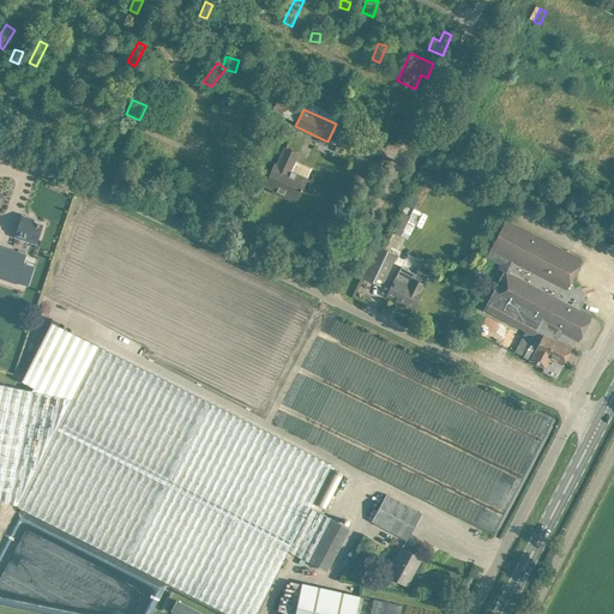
[(40,131),(43,122),(25,115),(22,125),(40,131)]
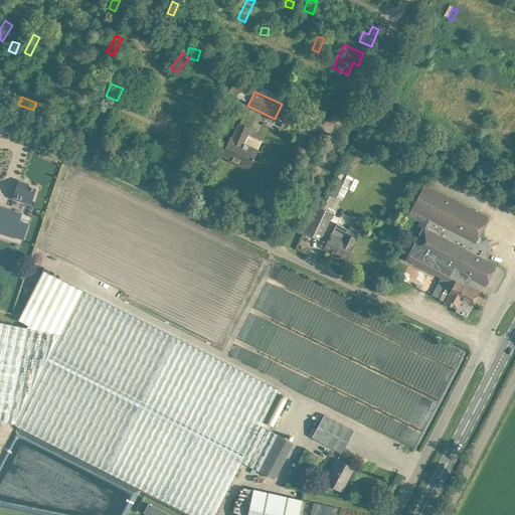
[(74,104),(70,112),(75,115),(73,120),(77,123),(84,109),(74,104)]
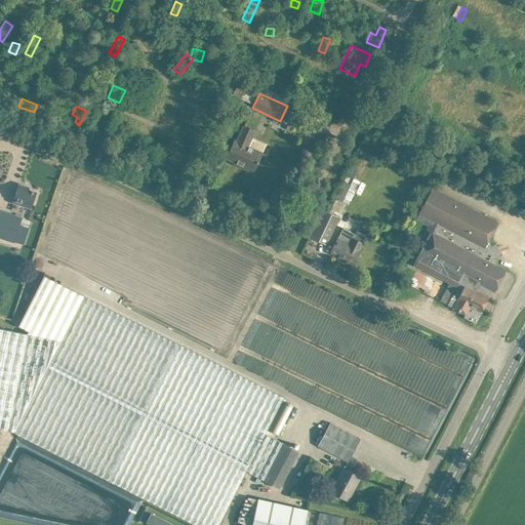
[(254,131),(244,126),(237,142),(235,140),(227,158),(253,170),(261,153),(247,147),(254,131)]
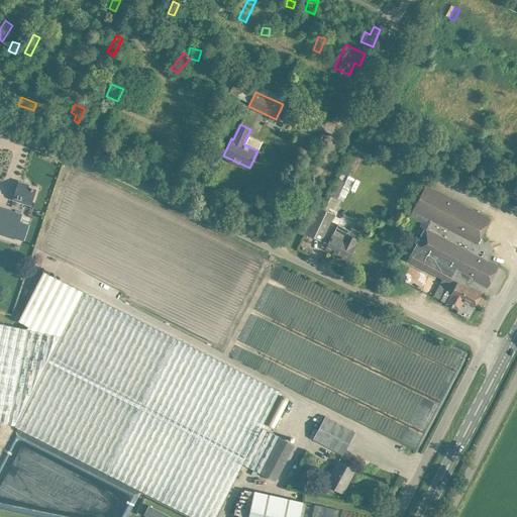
[(347,203),(357,183),(350,180),(340,200),(347,203)]
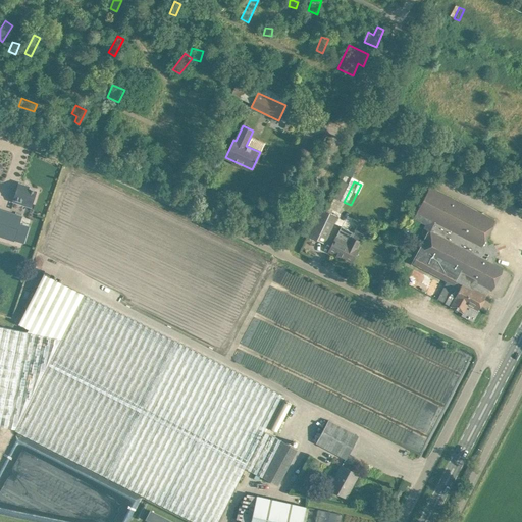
[(29,187),(18,184),(13,201),(19,203),(19,201),(32,205),(36,191),(29,189),(29,187)]
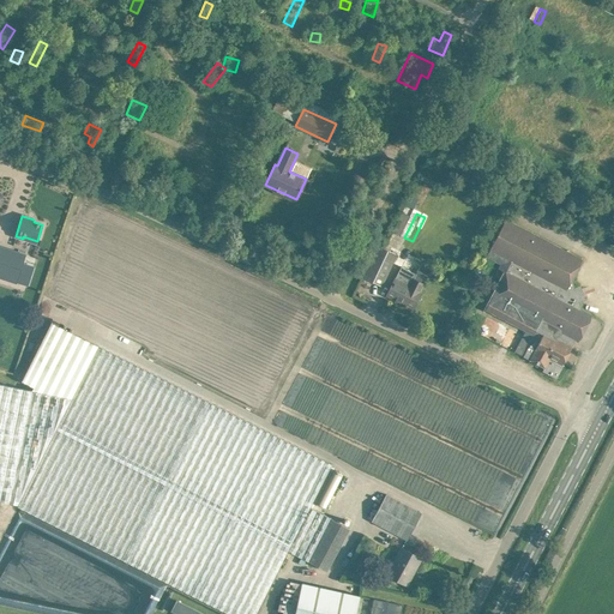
[(581,259),(505,220),(486,257),(500,264),(498,269),(505,272),(506,271),(579,309),(581,308),(578,301),(579,299),(582,299),(579,289),(577,290),(575,289),(572,282),(570,281),(582,258),(581,259)]
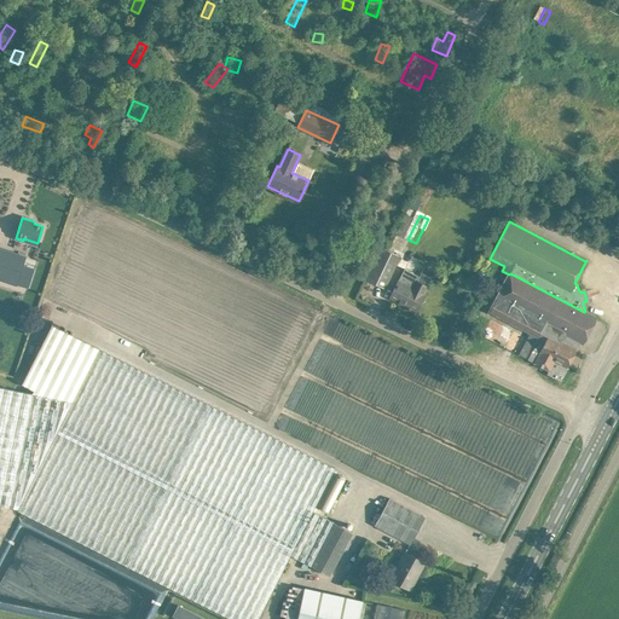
[(25,258),(0,248),(0,278),(17,284),(25,258)]
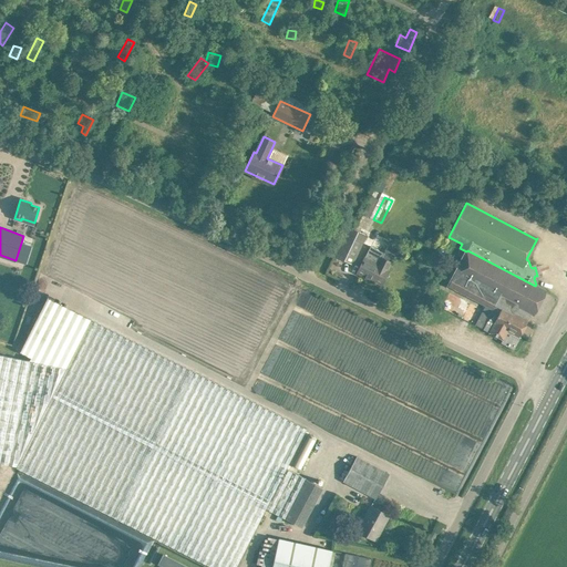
[(350,228),(337,256),(352,264),(366,236),(350,228)]
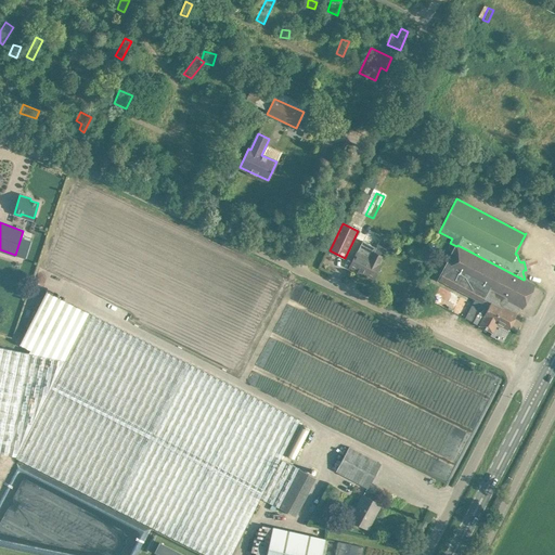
[(381,266),(379,265),(384,256),(387,249),(377,244),(375,247),(363,241),(355,258),(349,268),(373,280),(381,266)]
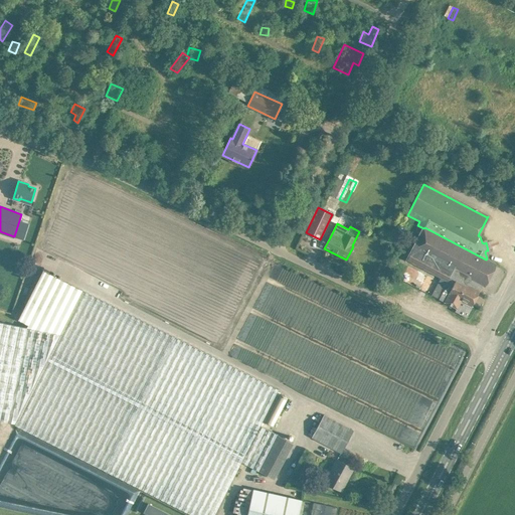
[(423,228),(407,260),(445,280),(447,281),(446,284),(447,285),(444,290),(440,299),(457,309),(455,312),(467,318),(473,307),(472,306),(479,292),(483,285),(484,286),(496,265),(495,265),(486,260),(424,227),(423,228)]
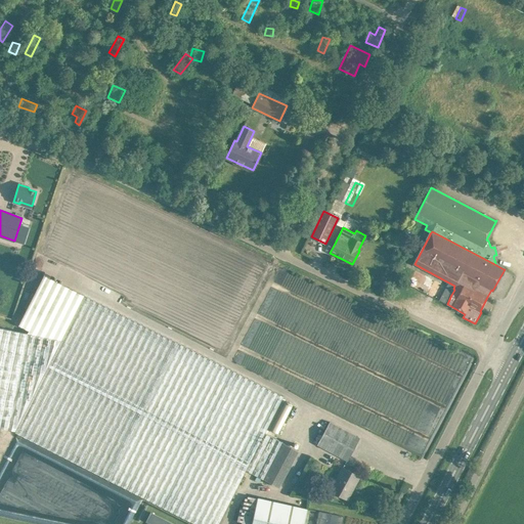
[(282,395),(84,295),(45,275),(19,325),(29,330),(27,335),(0,329),(0,428),(14,433),(194,523),(218,523),(246,470),(280,487),(299,450),(264,432),(282,395)]
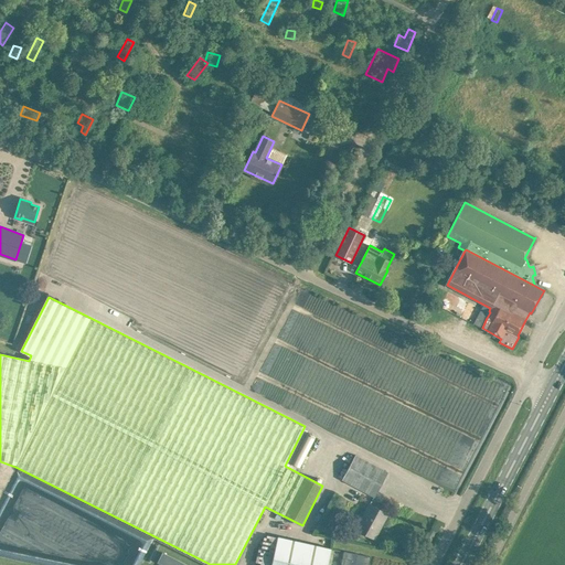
[(306,471),(318,438),(310,435),(298,468),(306,471)]
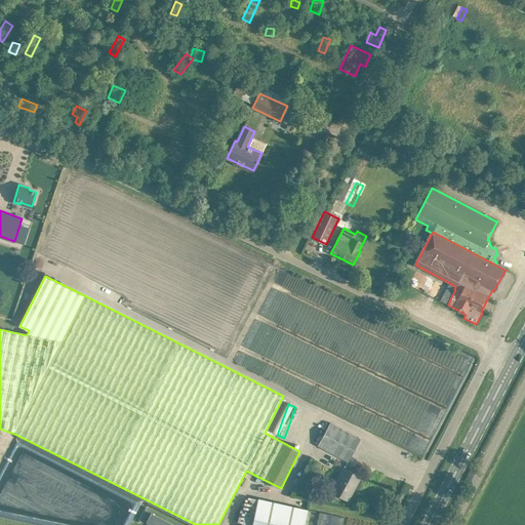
[(330,422),(318,445),(348,461),(360,439),(330,422)]
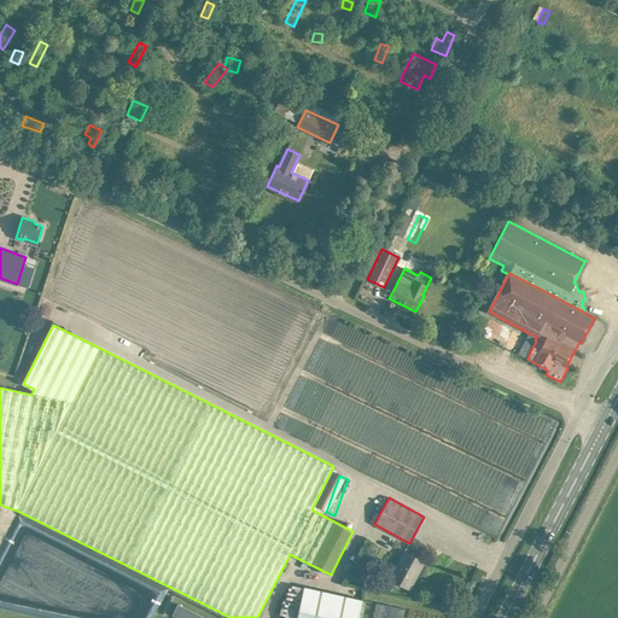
[(418,573),(424,561),(404,552),(390,578),(409,589),(409,588),(408,587),(415,572),(418,573)]
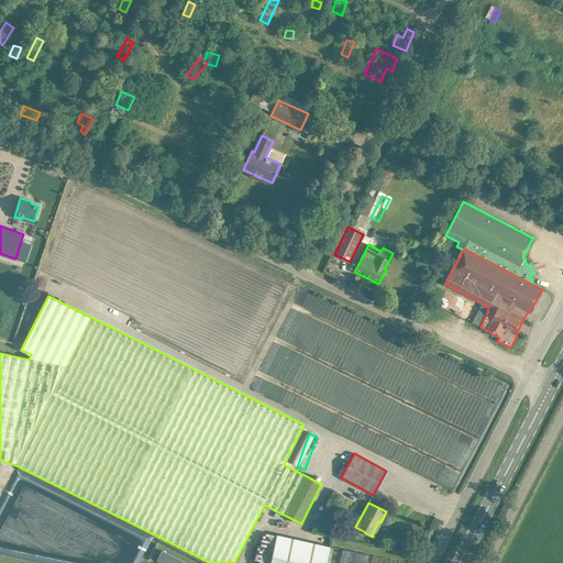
[(322,519),(327,520),(331,519),(333,515),(327,511),(322,519)]
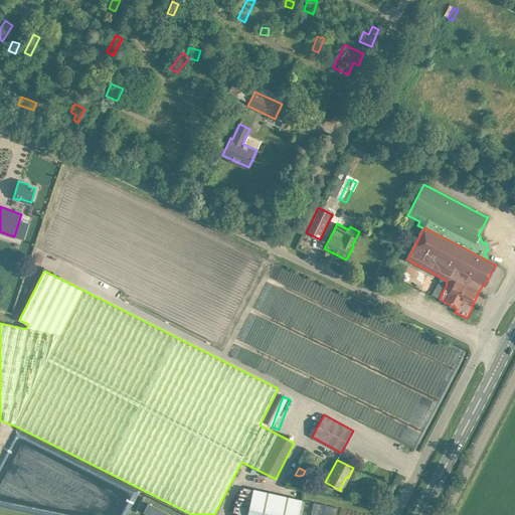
[(298,514),(302,500),(253,489),(247,514),(298,514)]
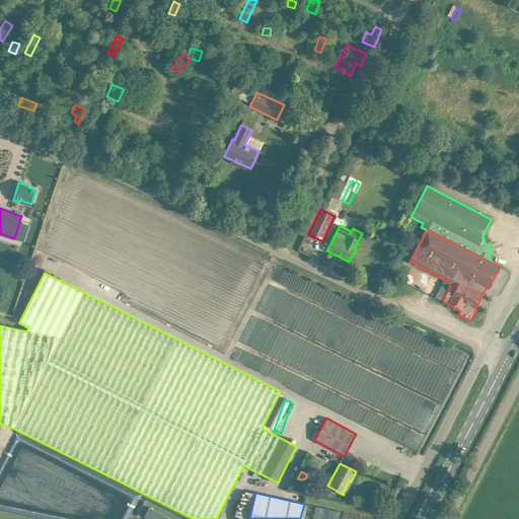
[(338,518),(341,511),(316,506),(312,518),(338,518)]
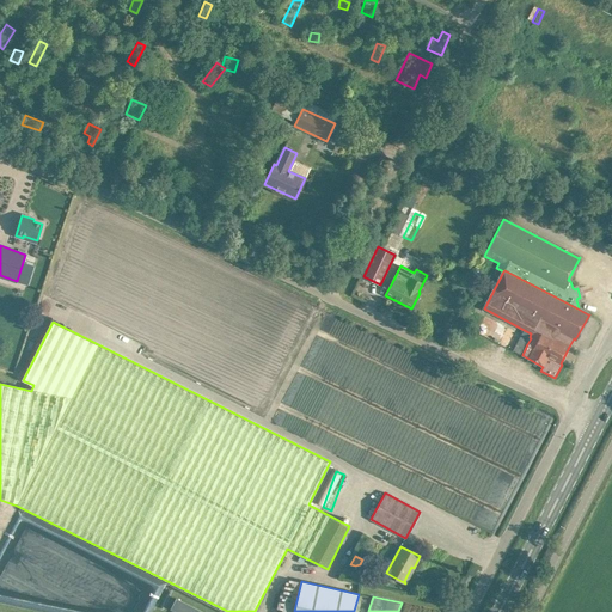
[(171,609),(177,611),(202,611),(177,598),(171,609)]
